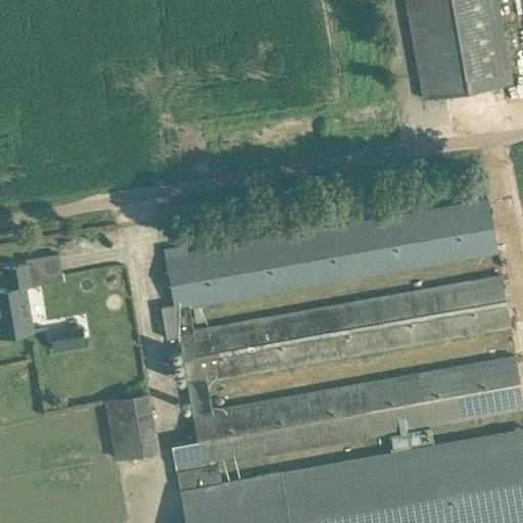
[(407,0),(424,97),(512,82),(497,0),(407,0)]
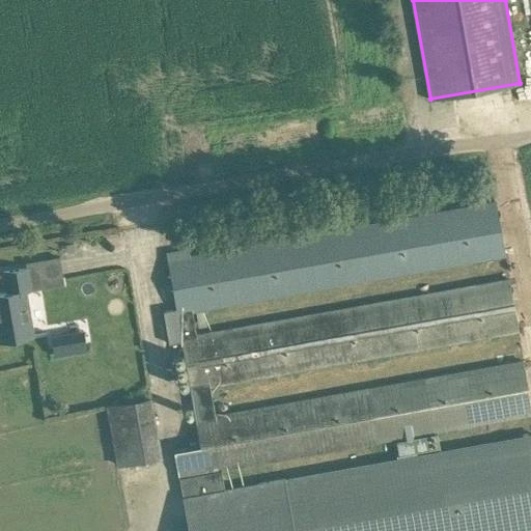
[(519,330),(509,278),(198,333),(193,309),(504,253),(499,223),(496,202),(180,258),(179,250),(167,252),(192,389),(200,445),(173,449),(188,530),(530,530),(530,434),(441,450),(437,432),(530,415),(530,403),(523,359),(215,413),(210,386),(519,330)]
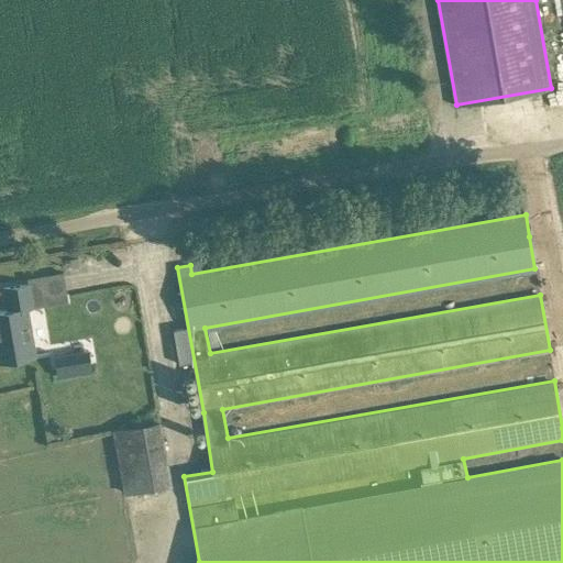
[(25,304),(33,302),(30,283),(3,287),(7,309),(0,310),(0,360),(34,354),(25,304)]
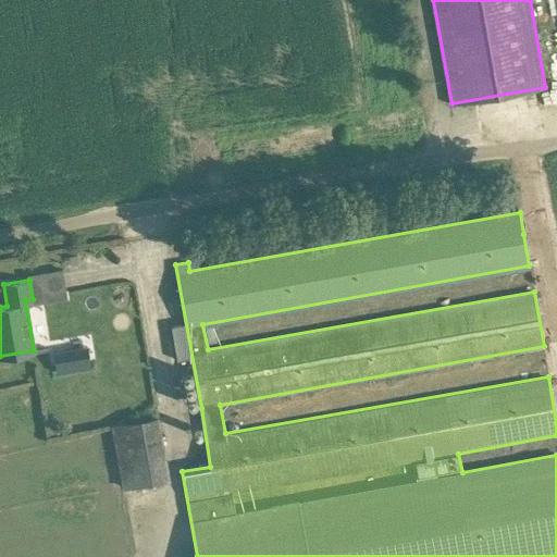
[(186,323),(171,325),(177,359),(192,357),(186,323)]
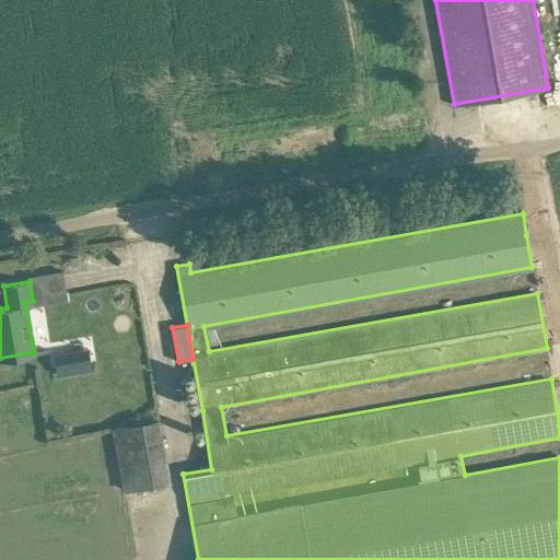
[(126,487),(170,479),(159,419),(115,427),(126,487)]
